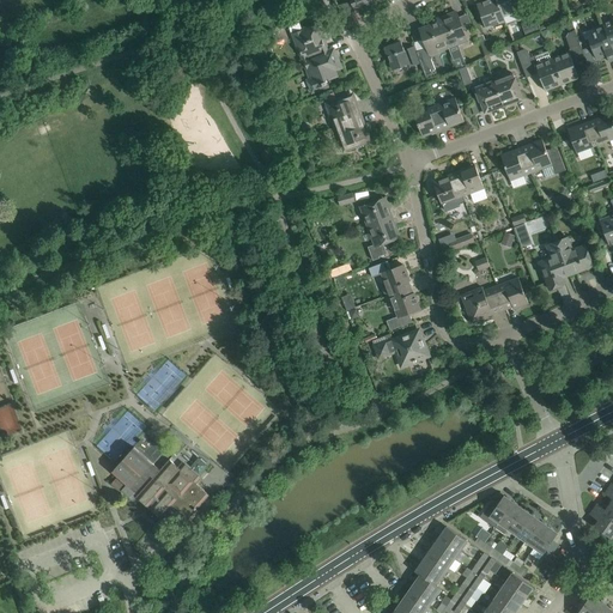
[(356,0),(351,2),(337,5),(344,16),(354,12),(353,10),(366,5),(365,4),(372,1),(371,0),(356,0)]
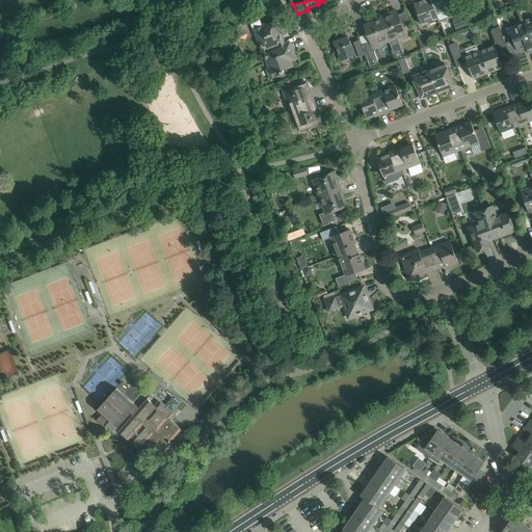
[(423,0),(414,3),(422,24),(439,19),(436,14),(431,0),(423,0)]
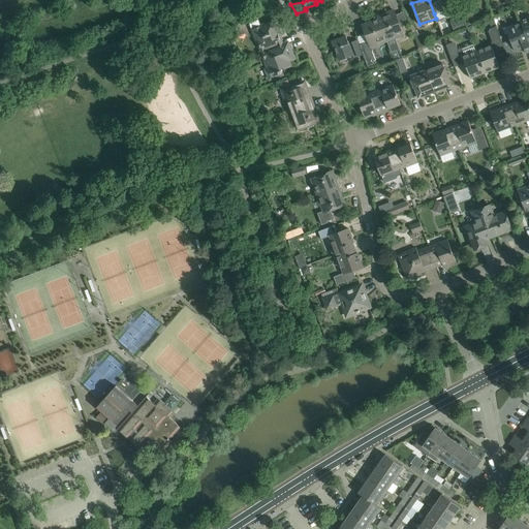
[(429,0),(434,13),(450,8),(446,0),(429,0)]
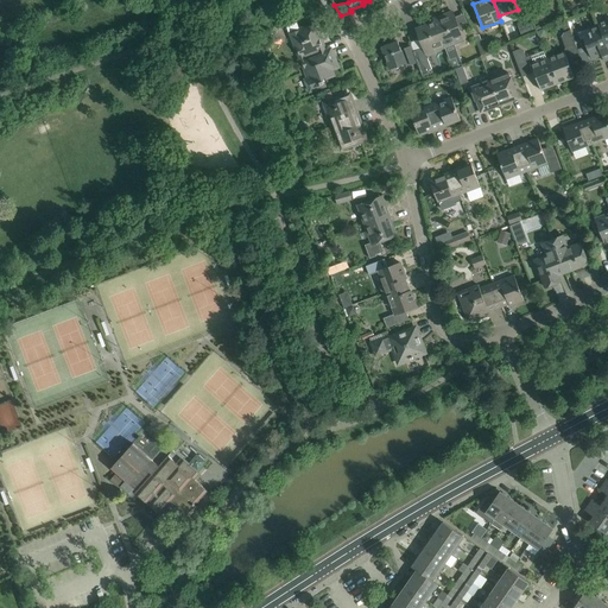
[(453,12),(434,19),(435,21),(444,48),(463,40),(453,12)]
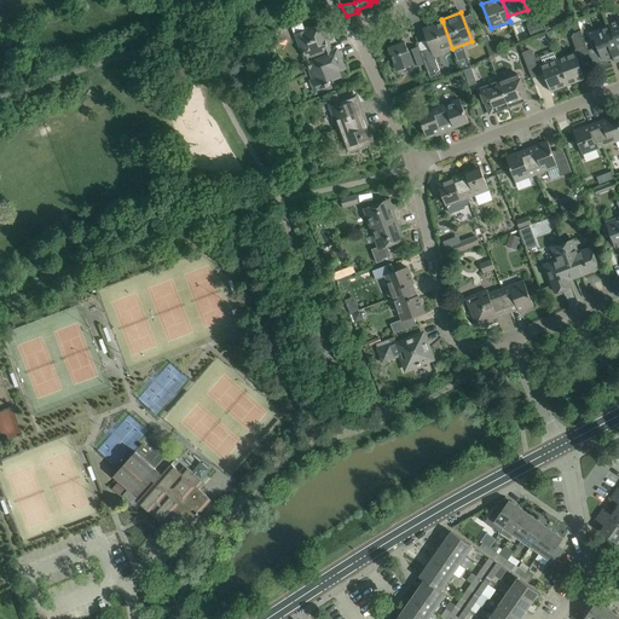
[(618,19),(608,23),(609,25),(618,48),(618,19)]
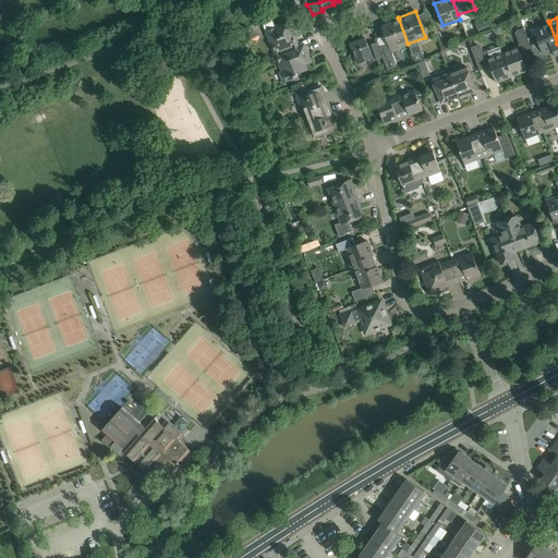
[(399,20),(381,26),(386,37),(391,50),(408,44),(399,20)]
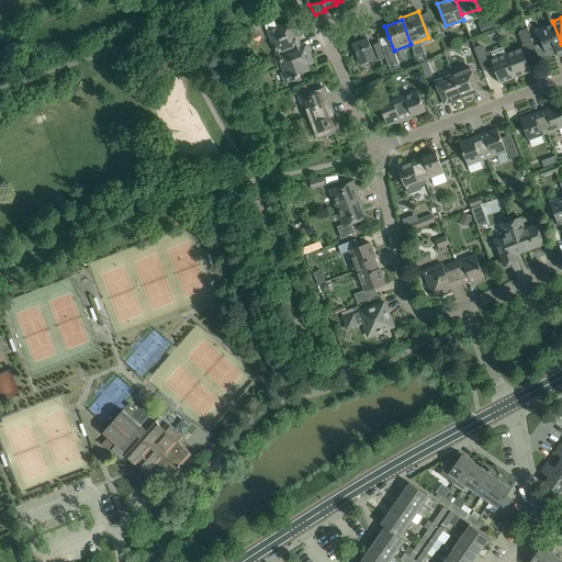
[(495,27),(492,20),(480,24),(482,33),(495,27)]
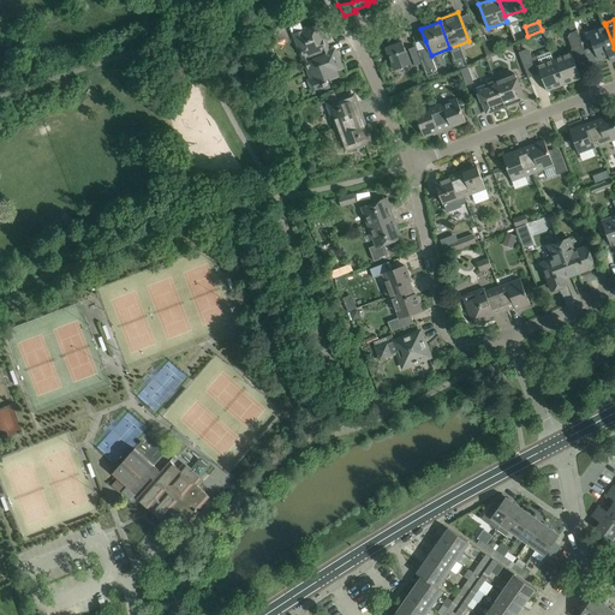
[(596,33),(595,34),(596,37),(590,39),(593,48),(598,59),(608,55),(610,61),(614,59),(614,48),(605,25),(595,30),(596,33)]
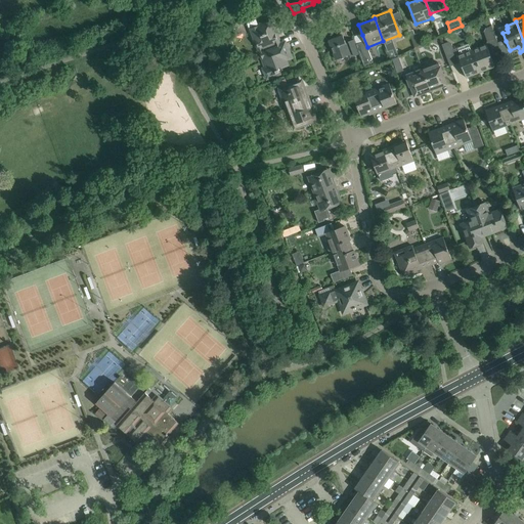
[(273,31),(270,23),(260,27),(250,31),(259,54),(262,53),(285,44),(278,46),(276,40),(278,39),(275,30),(273,31)]
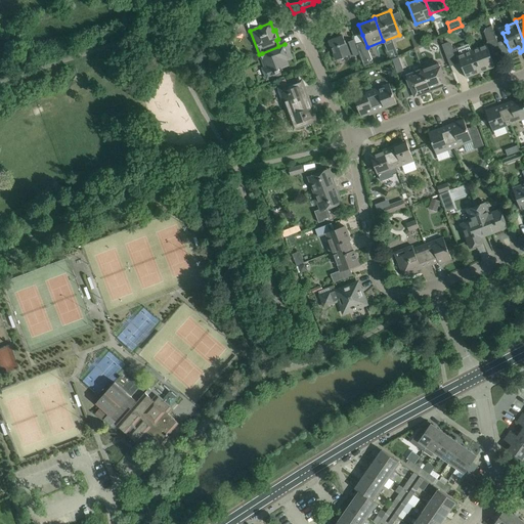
[(487,42),(495,39),(491,27),(485,29),(484,32),(487,42)]
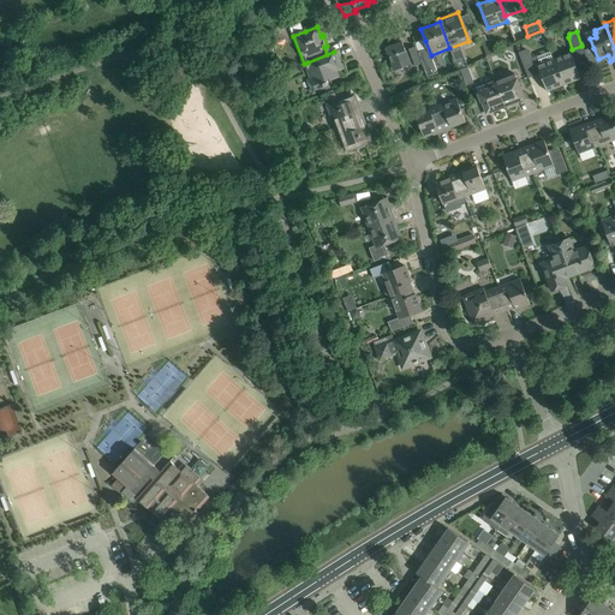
[(497,52),(493,39),(487,40),(482,42),(487,55),(497,52)]
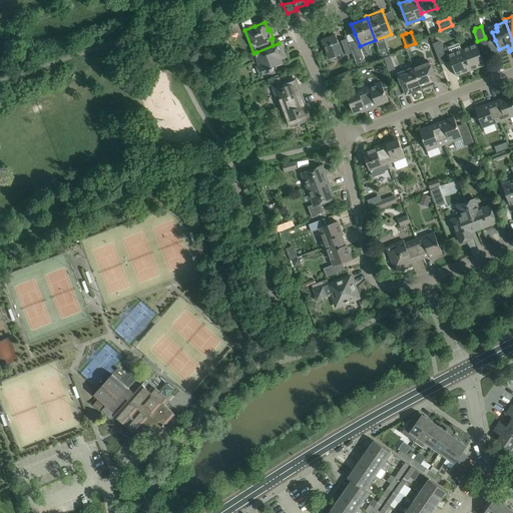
[(347,38),(339,42),(336,35),(323,40),(330,58),(342,53),(343,56),(352,53),(347,38)]
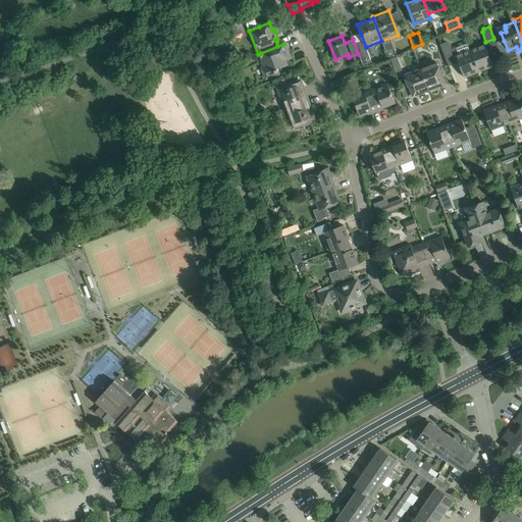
[(361,42),(355,44),(364,67),(372,64),(367,51),(365,52),(361,42)]
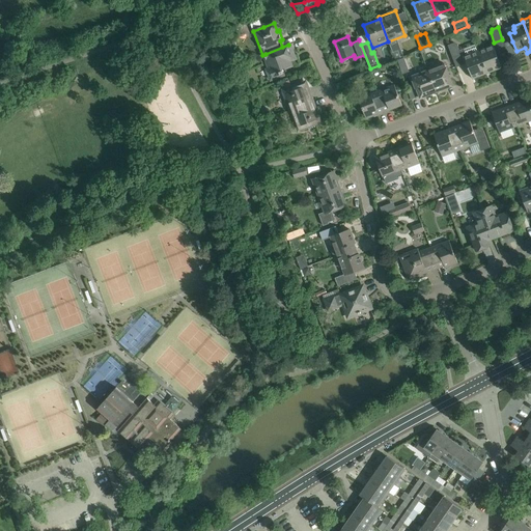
[(452,58),(462,54),(459,49),(457,45),(454,43),(448,45),(451,55),(452,58)]
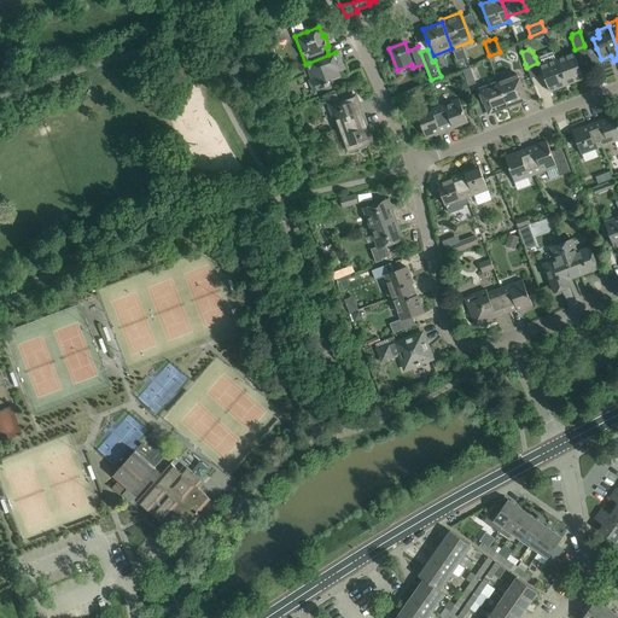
[(336,52),(309,63),(305,64),(314,86),(326,81),(338,77),(336,71),(342,69),(336,52)]
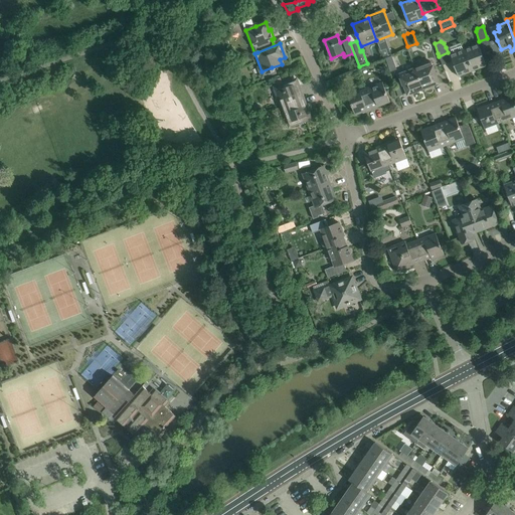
[(481,51),(478,43),(471,46),(464,49),(470,66),(471,67),(472,70),(486,65),(483,56),(481,51)]
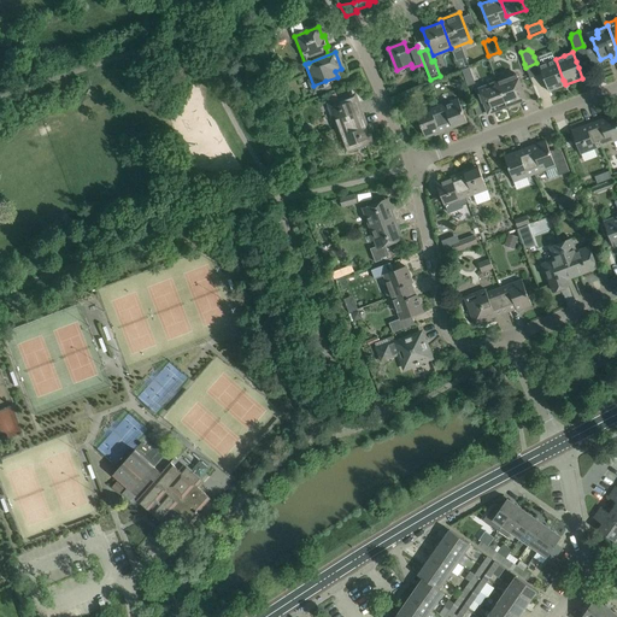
[(546,63),(539,65),(542,74),(542,75),(545,80),(548,92),(565,84),(564,81),(563,80),(556,59),(546,63)]
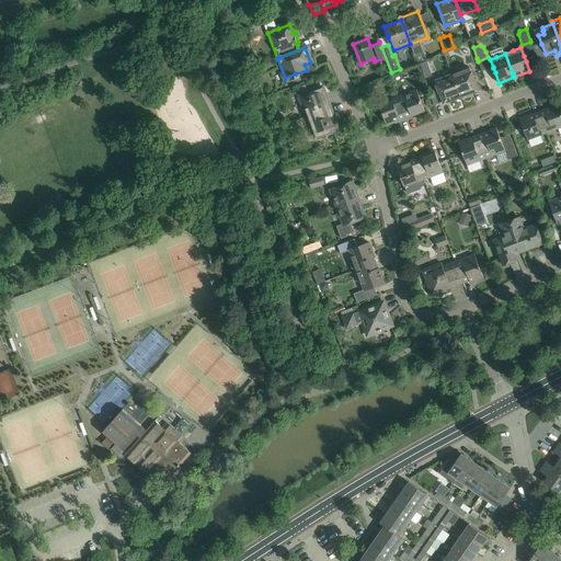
[(433,76),(426,61),(420,64),(425,79),(433,76)]
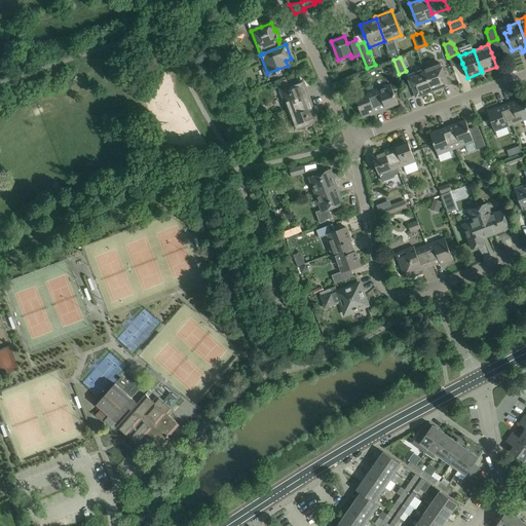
[(423,69),(425,75),(429,84),(431,91),(449,85),(445,75),(441,63),(423,69)]
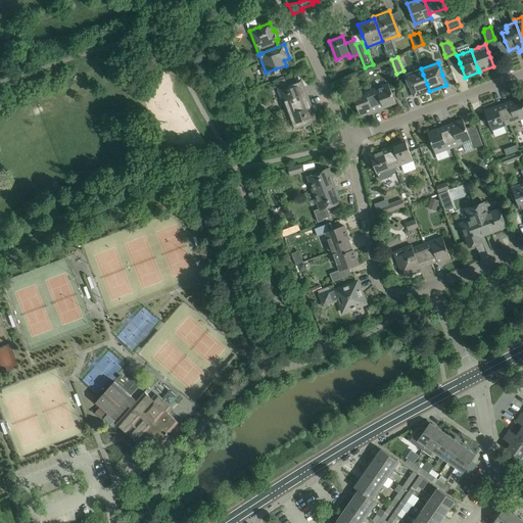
[(405,75),(407,79),(406,79),(409,88),(410,87),(414,97),(429,91),(427,84),(423,75),(421,68),(405,75)]
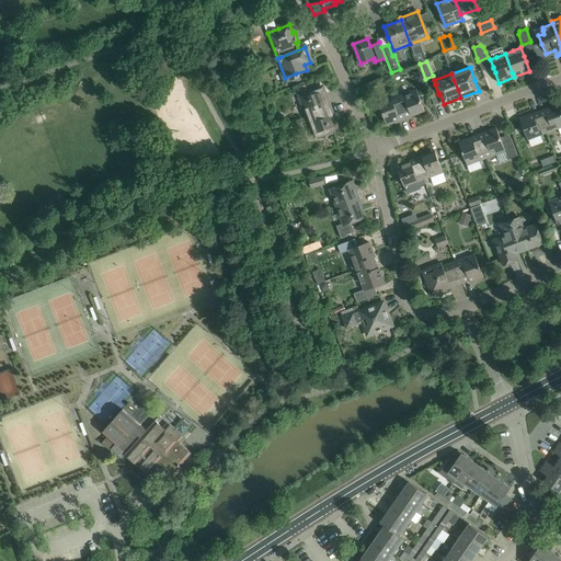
[(301,95),(297,98),(301,107),(302,107),(304,110),(306,117),(318,113),(322,111),(320,104),(329,100),(325,90),(322,88),(311,92),(309,87),(304,89),(306,94),(301,95)]
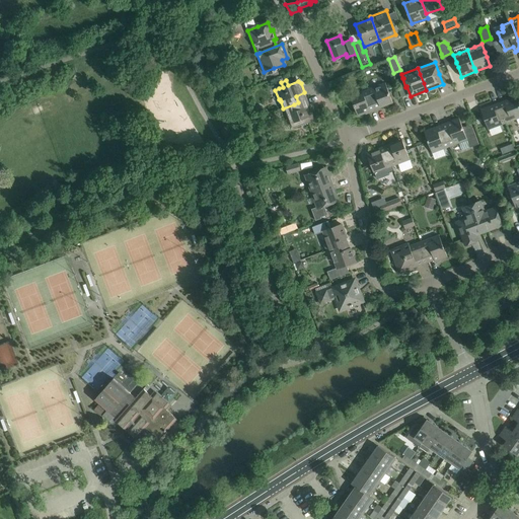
[(393,102),(391,98),(385,82),(368,89),(373,104),(379,102),(380,107),(393,102)]
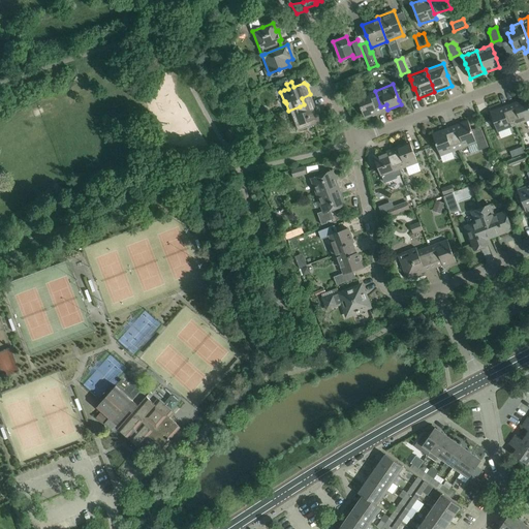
[(365,118),(377,114),(375,109),(380,106),(375,91),(356,98),(365,118)]
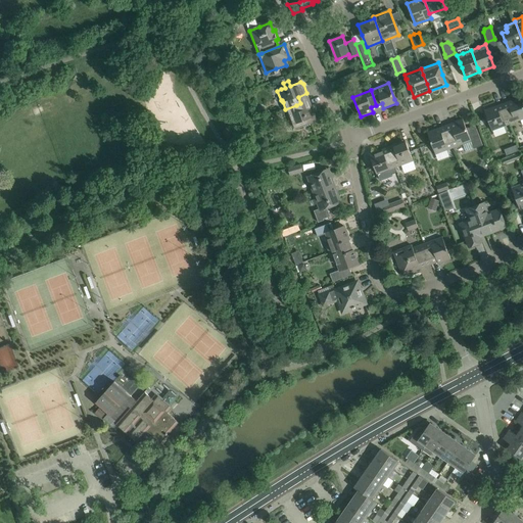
[(508,102),(509,106),(504,108),(510,125),(522,119),(522,105),(520,97),(508,102)]
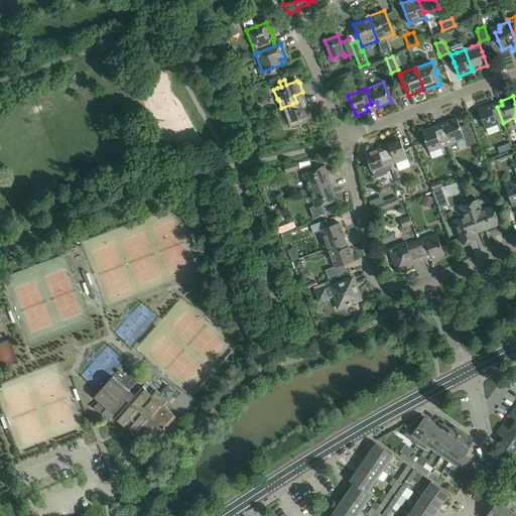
[(292,104),(281,108),(282,111),(286,120),(289,122),(291,127),(310,120),(312,117),(307,105),(298,108),(296,102),(292,104)]
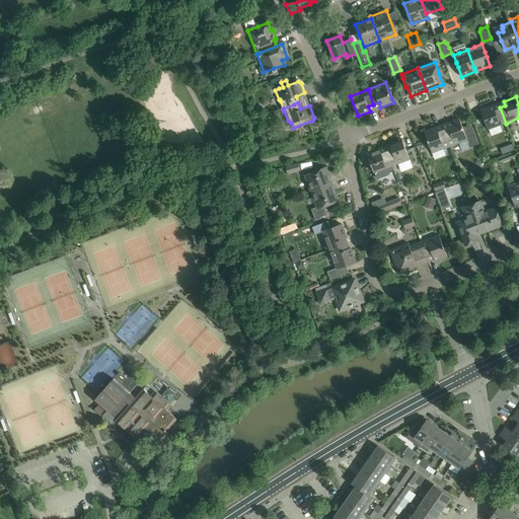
[(495,109),(493,104),(480,109),(489,130),(506,124),(500,107),(495,109)]
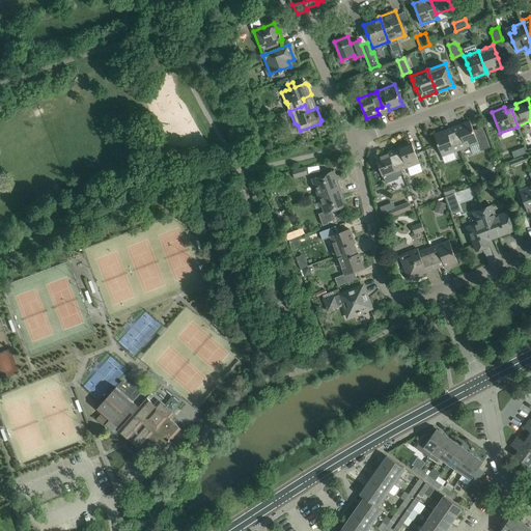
[(457,126),(458,131),(453,133),(459,148),(477,141),(480,149),(490,145),(482,126),(473,129),(470,120),(457,126)]
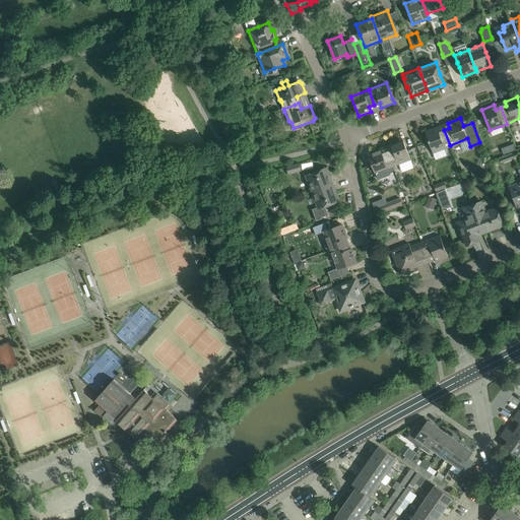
[(439,132),(437,127),(425,131),(433,152),(450,145),(444,130),(439,132)]
